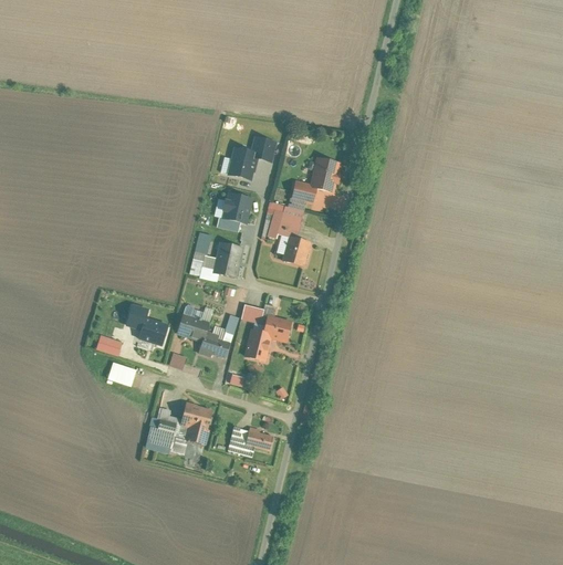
[(269,127),(266,142),(283,146),(287,132),(269,127)]
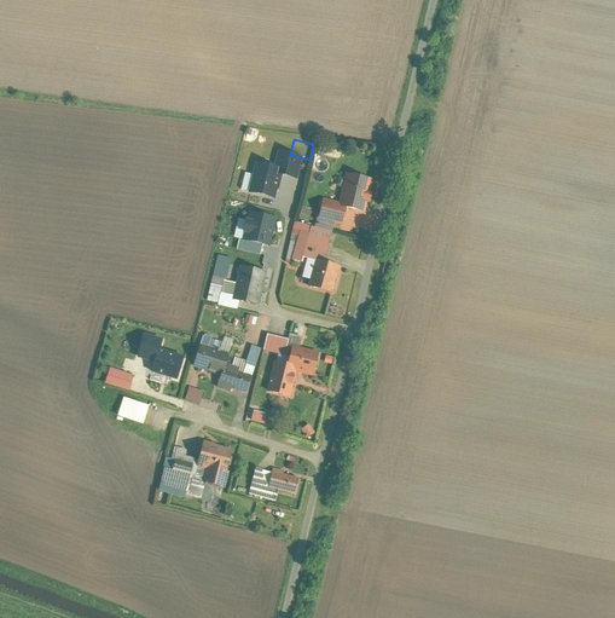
[(254,160),(248,186),(282,194),(286,173),(272,169),(273,163),(254,160)]
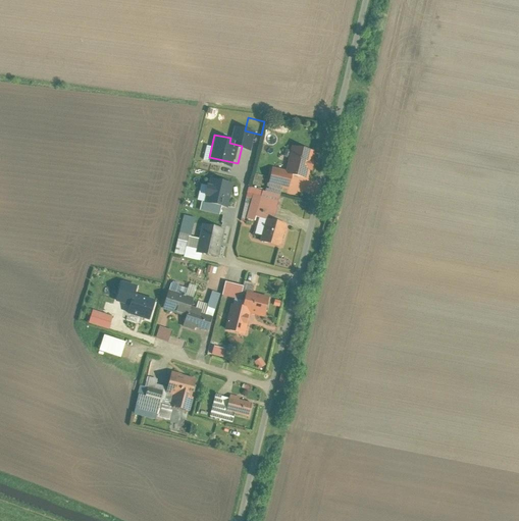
[(273,166),(267,186),(282,190),(283,186),(289,187),(292,173),(307,177),(314,149),(293,144),(287,169),(273,166)]
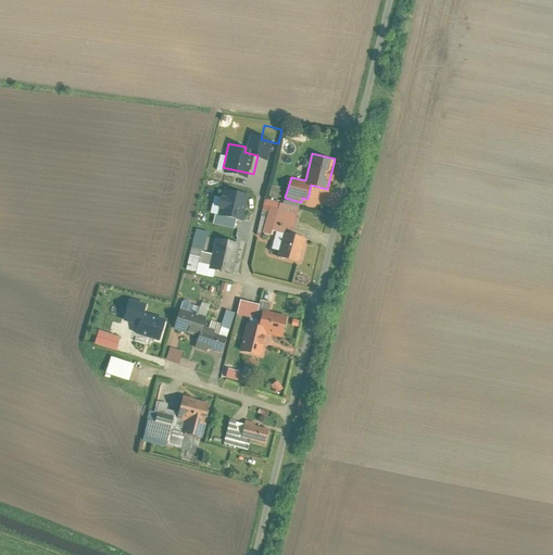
[(266,156),(264,166),(274,168),(276,159),(266,156)]
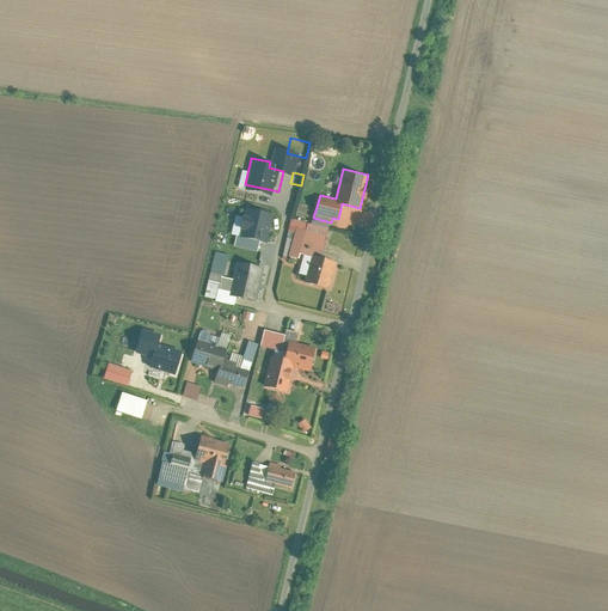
[(237,233),(234,246),(257,251),(259,240),(268,243),(275,214),(247,208),(241,234),(237,233)]
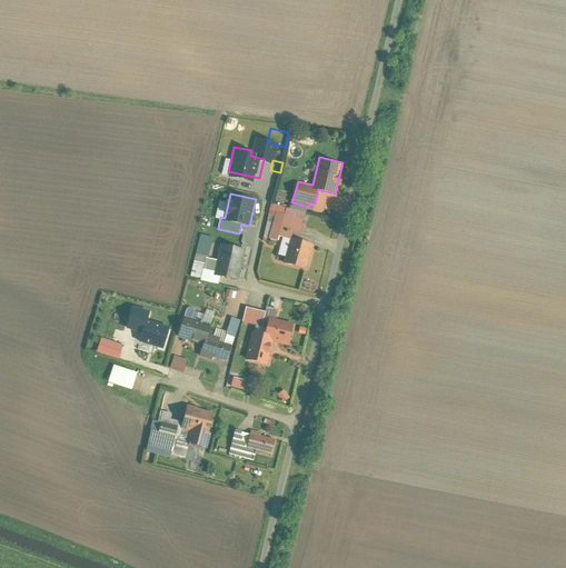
[(291,239),(284,262),(307,270),(315,245),(298,239),(308,210),(290,205),(289,208),(272,202),(268,213),(275,217),(268,238),(278,241),(280,236),(291,239)]
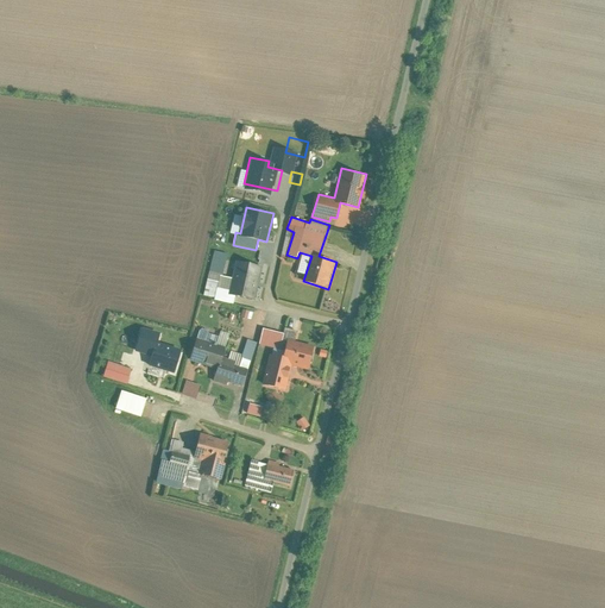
[(213,258),(202,294),(233,304),(237,294),(254,300),(264,268),(237,259),(232,276),(221,274),(225,262),(213,258)]
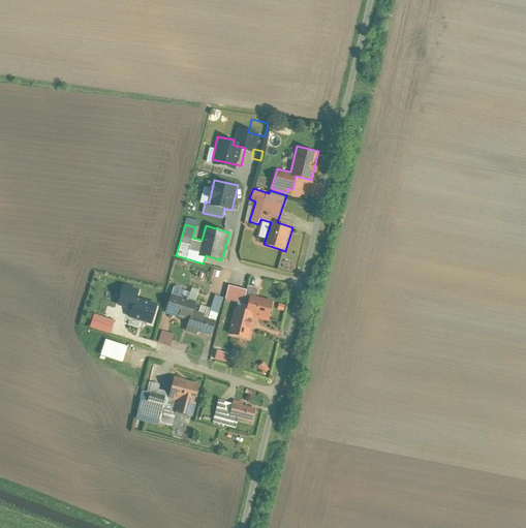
[(211,267),(209,274),(216,276),(218,269),(211,267)]
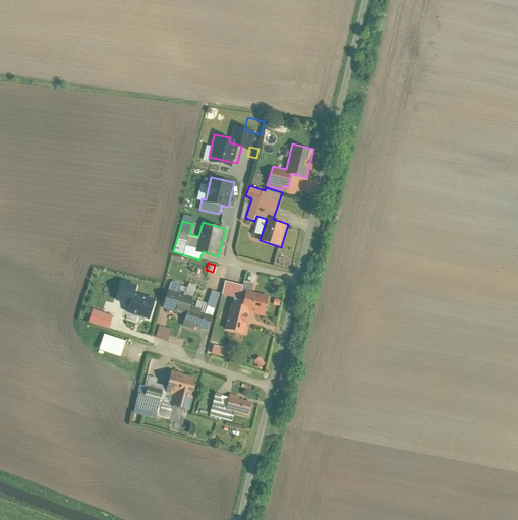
[(171,279),(162,308),(185,314),(181,326),(193,330),(195,326),(209,330),(220,293),(212,290),(208,303),(193,299),(198,285),(189,282),(187,287),(179,284),(180,281),(171,279)]
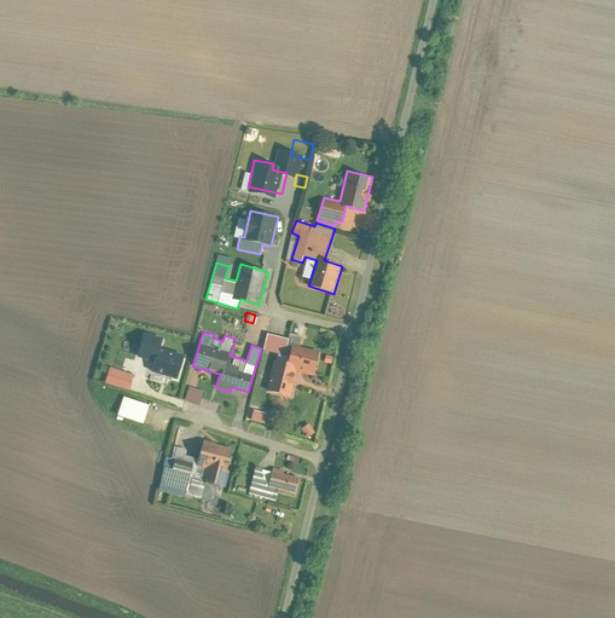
[(155,361),(148,379),(164,385),(168,375),(178,379),(186,356),(162,347),(166,340),(146,333),(138,354),(155,361)]
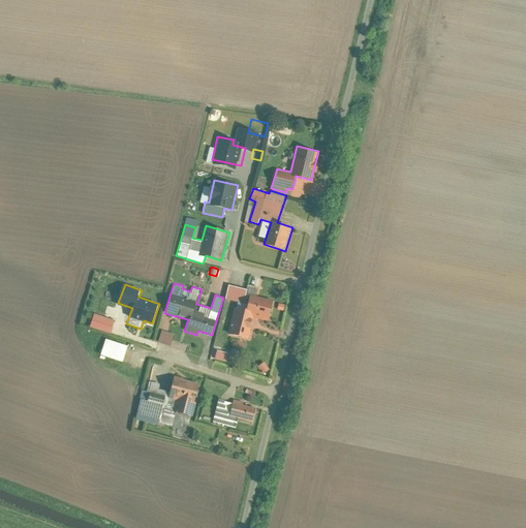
[(237,303),(229,334),(248,338),(253,316),(268,320),(273,301),(246,293),(247,289),(229,285),(226,300),(237,303)]
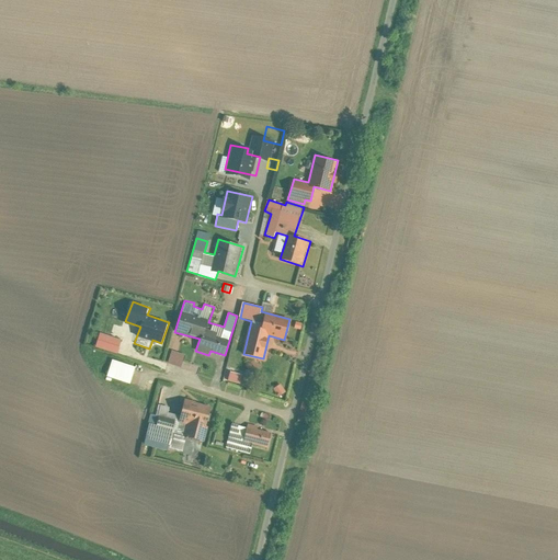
[(100,331),(94,345),(117,354),(122,339),(100,331)]
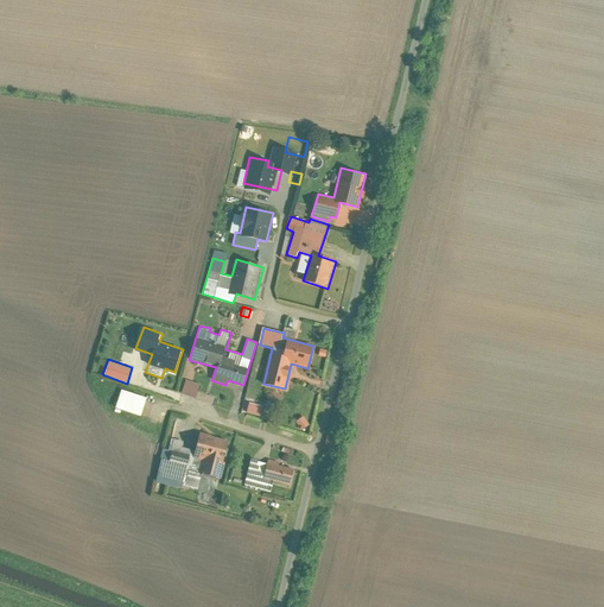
[(185,378),(180,392),(196,397),(201,383),(185,378)]
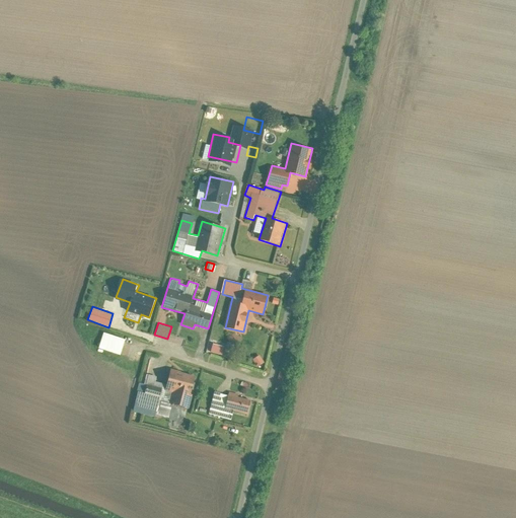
[(103,331),(98,347),(121,355),(126,339),(103,331)]
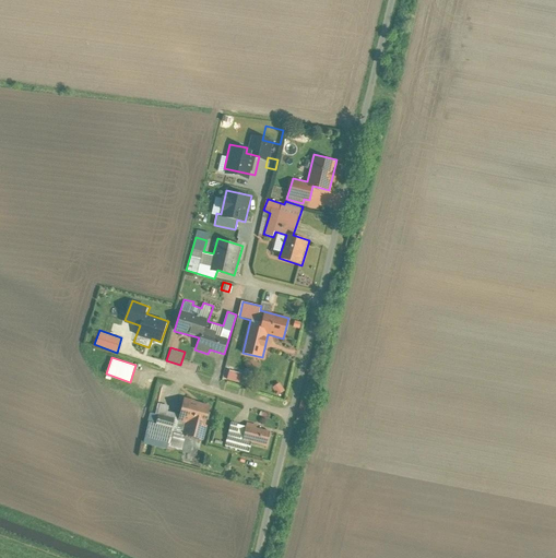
[(228,369),(226,379),(245,384),(247,375),(228,369)]
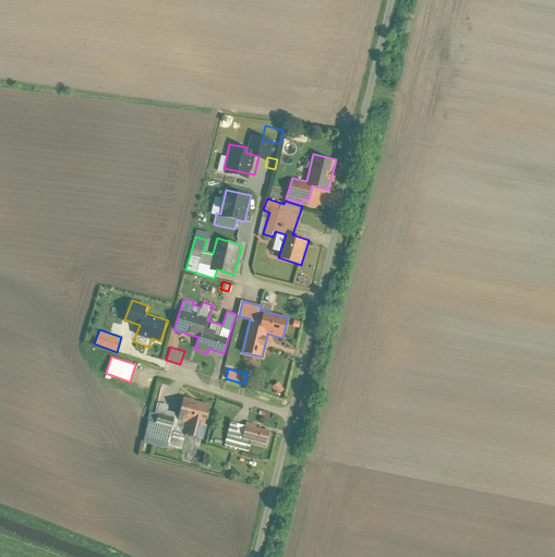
[(278,380),(272,385),(278,395),(285,389),(278,380)]
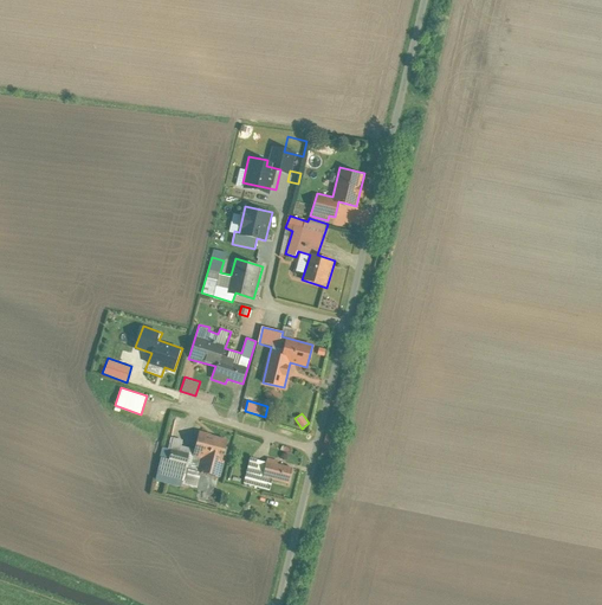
[(164,446),(156,476),(199,488),(202,474),(220,478),(231,439),(196,431),(192,449),(181,445),(183,438),(173,436),(169,448),(164,446)]
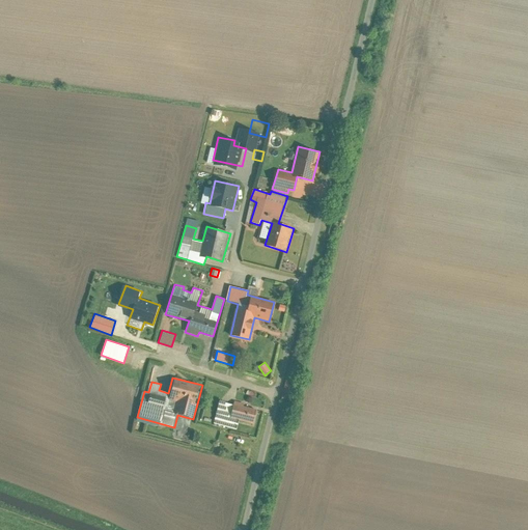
[(295,381),(286,379),(282,397),(290,399),(295,381)]
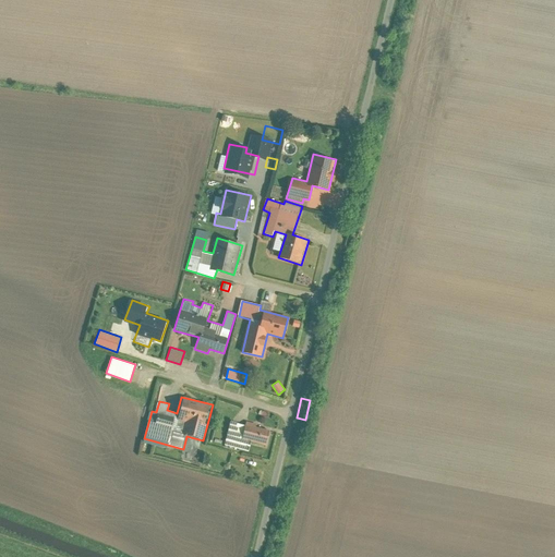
[(232,419),(226,445),(250,451),(252,440),(267,445),(272,428),(232,419)]
